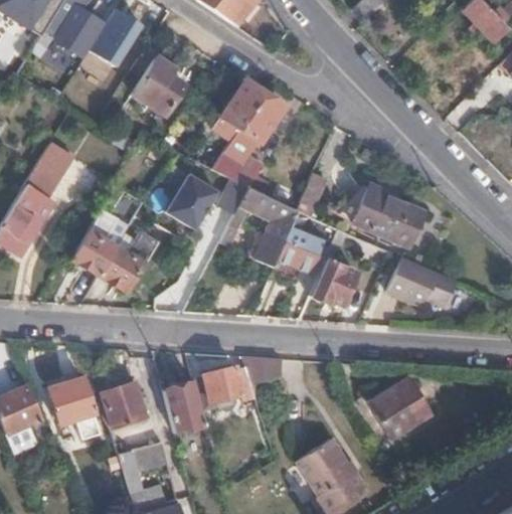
[(0,11),(11,18),(22,0),(1,0),(0,2),(0,11)]
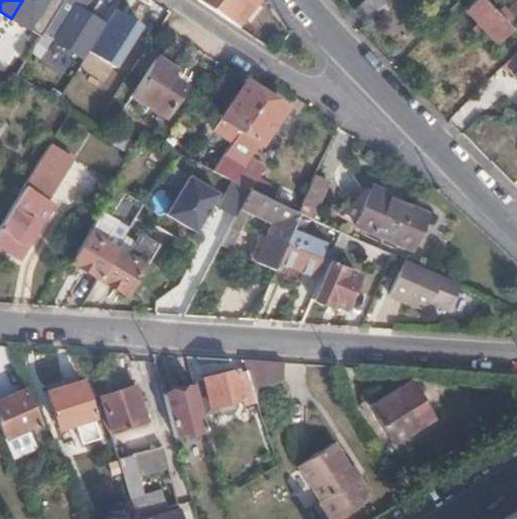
[(47,34),(67,0),(22,0),(11,18),(43,39),(47,34)]
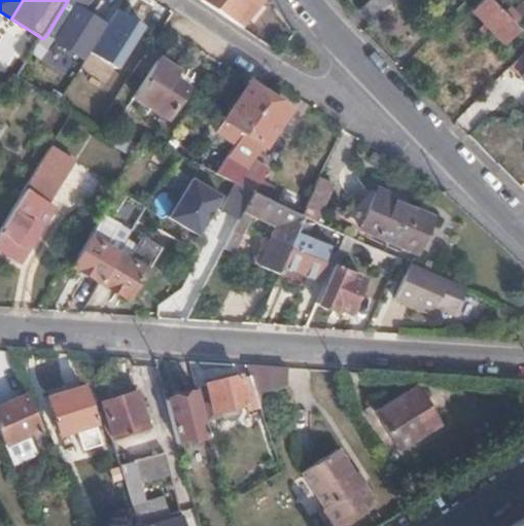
[(95,0),(68,0),(47,34),(58,40),(57,42),(83,60),(104,26),(86,13),(95,0)]
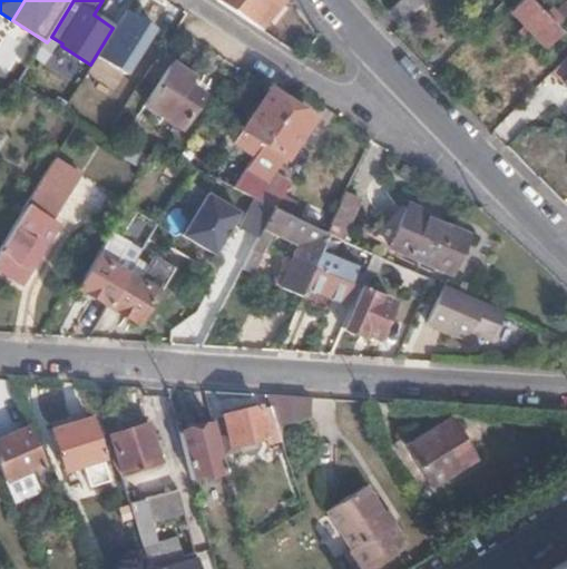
[(292,0),(217,0),(281,41),(295,25),(313,46),(321,38),(292,0)]
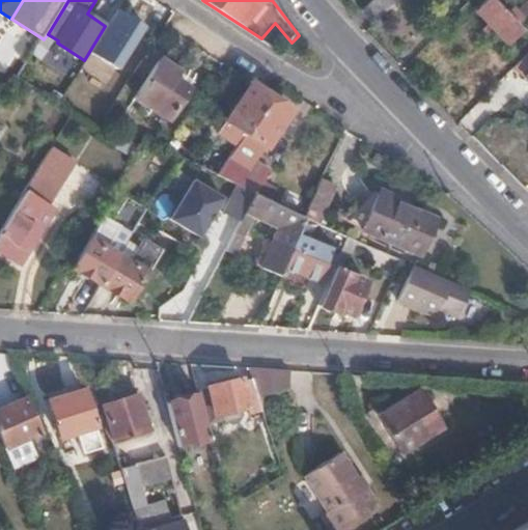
[(509,44),(523,29),(519,24),(525,17),(516,6),(515,0),(513,0),(504,0),(500,4),(496,0),(490,0),(479,11),(509,44)]
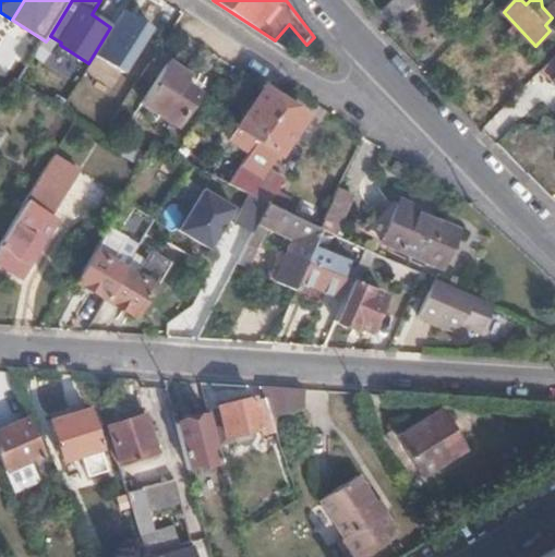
[(155,29),(128,11),(97,55),(124,74),(155,29)]
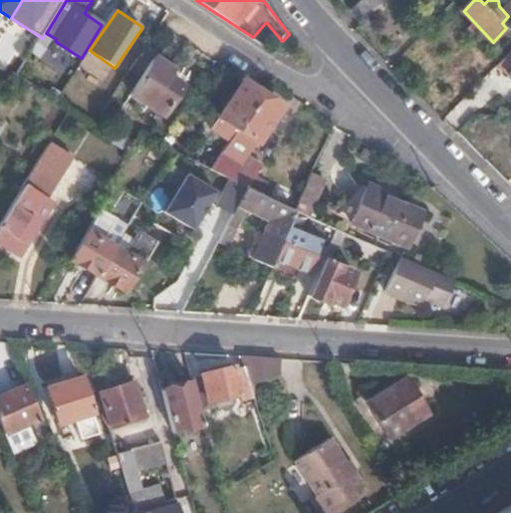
[(510,53),(500,64),(510,74),(510,53)]
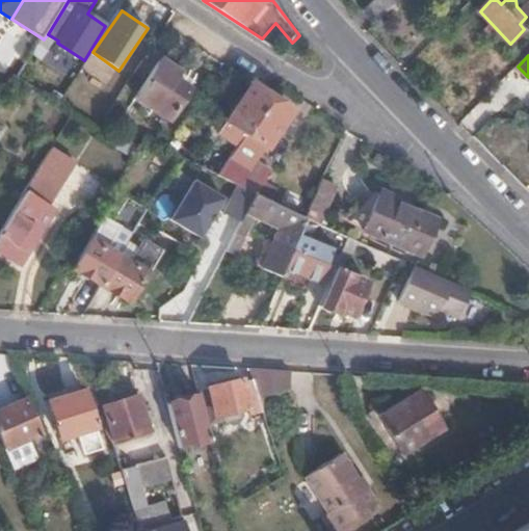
[(195,81),(163,59),(137,98),(169,120),(195,81)]
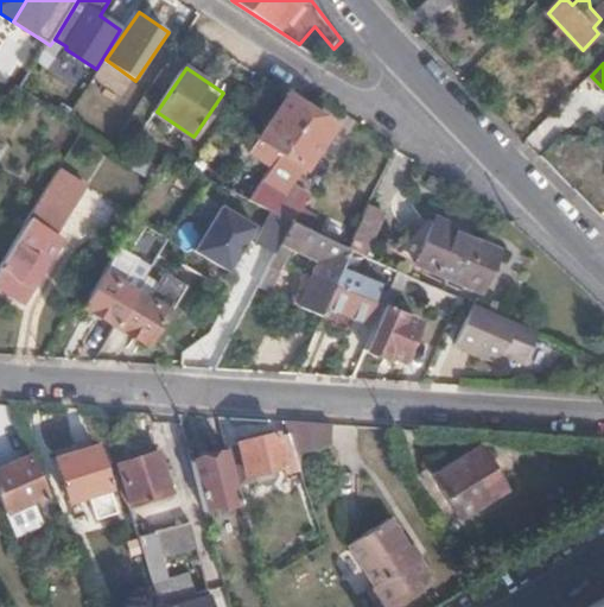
[(275,165),(312,111),(288,94),(252,149),(275,165)]
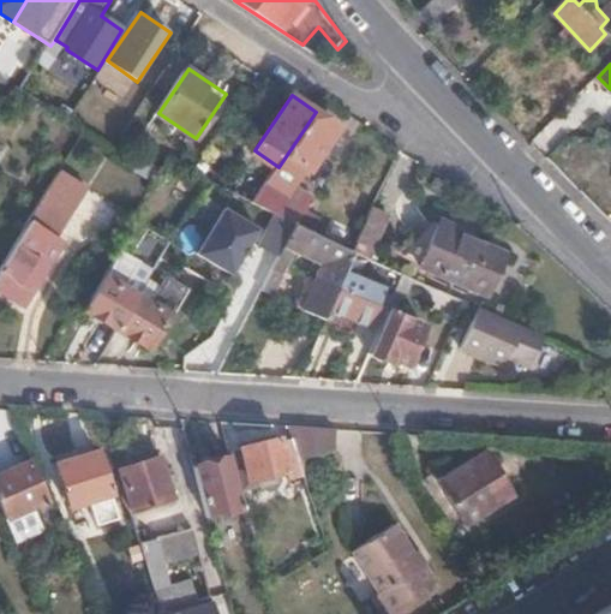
[(339,127),(316,112),(279,167),(263,190),(255,203),(275,214),(294,224),(298,226),(312,198),(297,190),(339,127)]
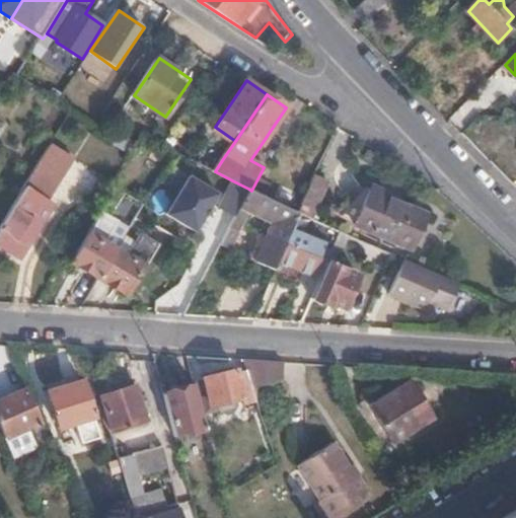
[(76,158),(53,143),(0,225),(0,243),(22,259),(57,204),(50,200),(76,158)]
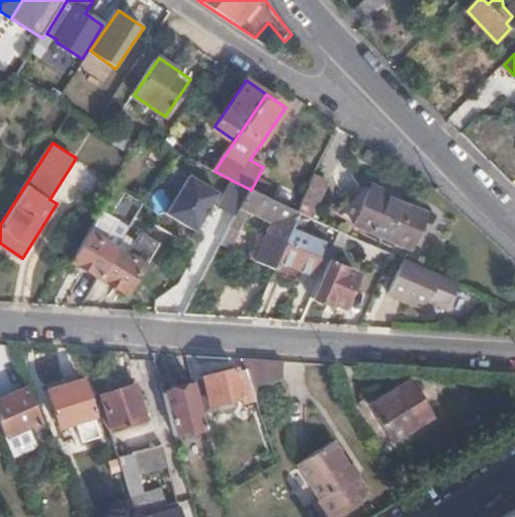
[(328,184),(314,175),(298,211),(313,218),(328,184)]
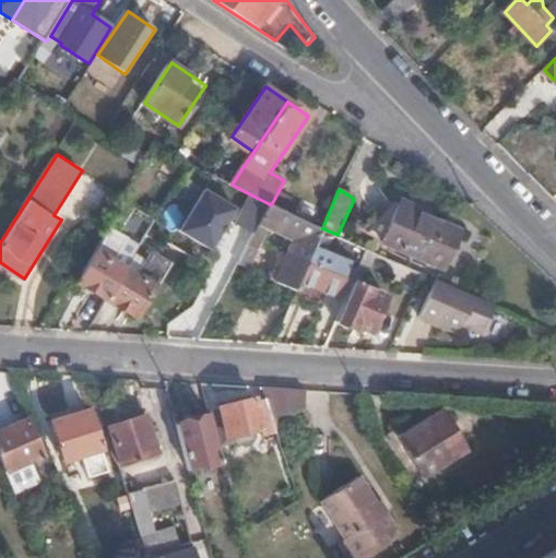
[(237,209),(205,190),(181,230),(213,250),(237,209)]
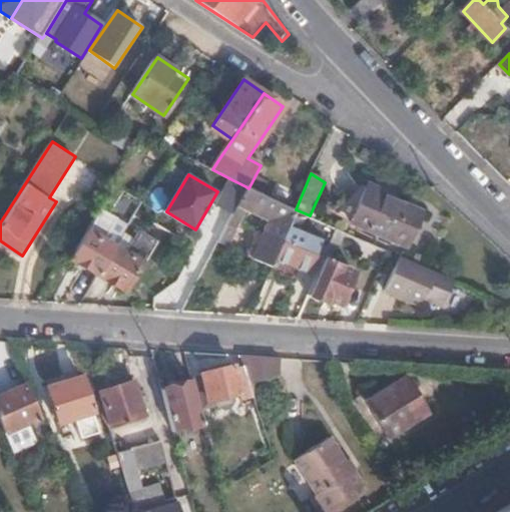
[(245,186),(229,178),(218,201),(234,209),(245,186)]
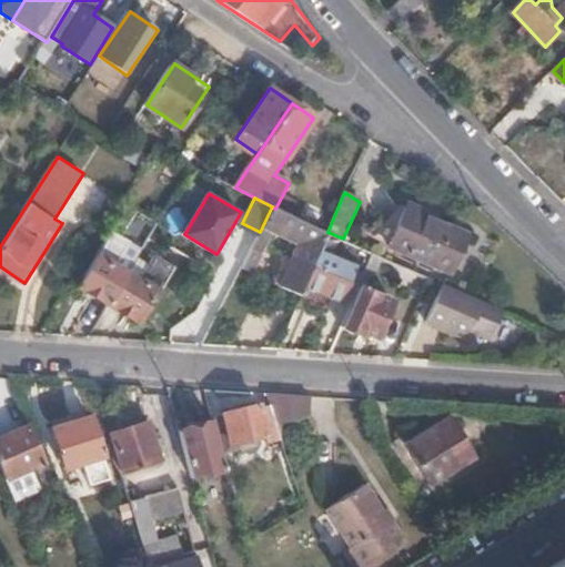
[(451,273),(467,238),(427,219),(430,215),(410,205),(409,209),(405,208),(390,243),(451,273)]
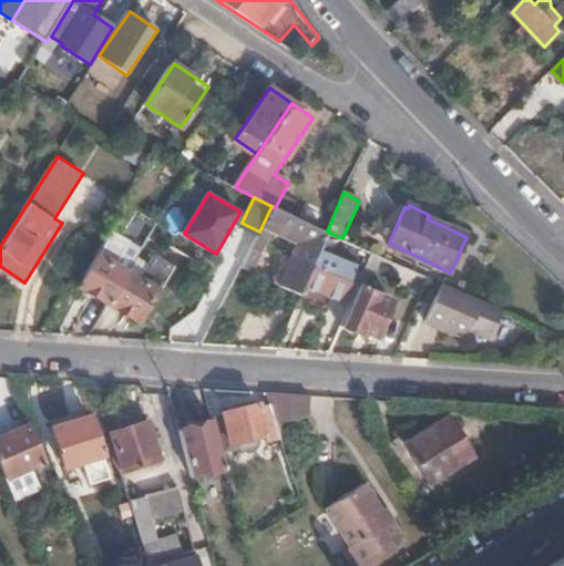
[(327,232),(275,208),(263,227),(298,242),(291,257),(284,254),(273,280),(301,294),(305,288),(327,232)]
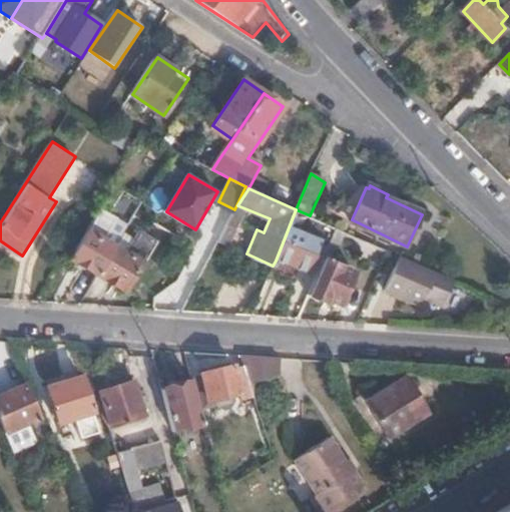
[(74,259),(99,276),(117,245),(130,224),(102,207),(89,228),(91,230),(74,259)]
